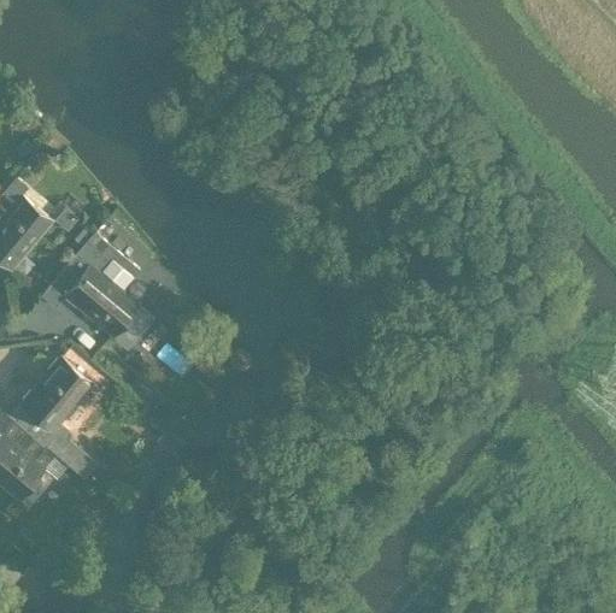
[(18,151),(7,163),(17,172),(28,159),(18,151)]
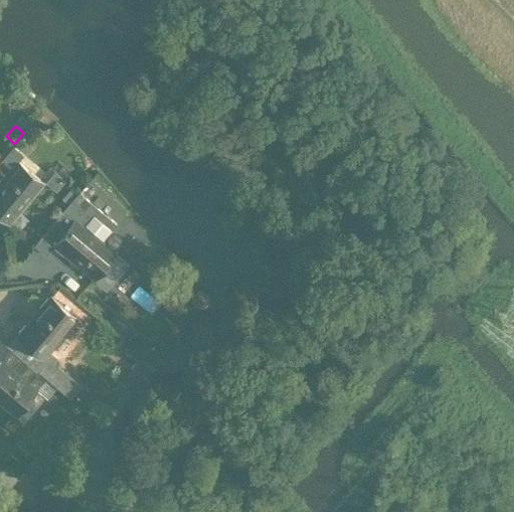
[(0,163),(0,217),(9,225),(43,184),(18,164),(7,155),(0,163)]
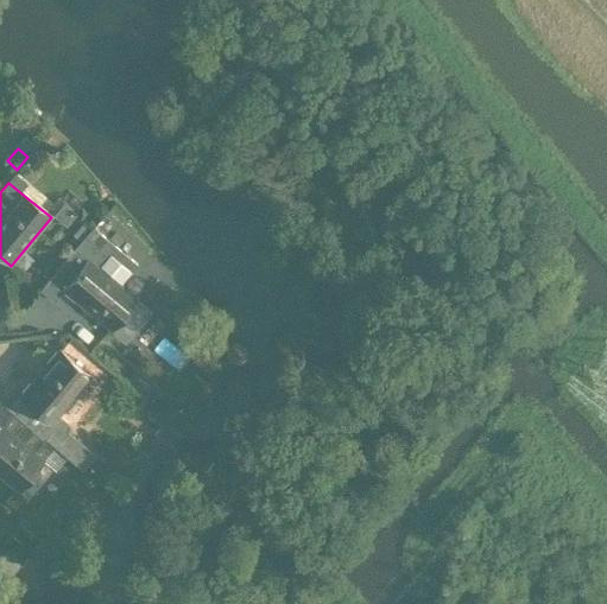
[(67,229),(77,216),(64,205),(54,218),(67,229)]
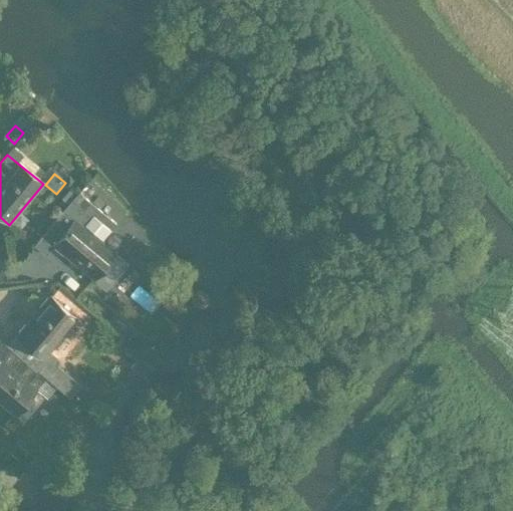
[(70,191),(61,202),(68,207),(72,202),(77,196),(70,191)]
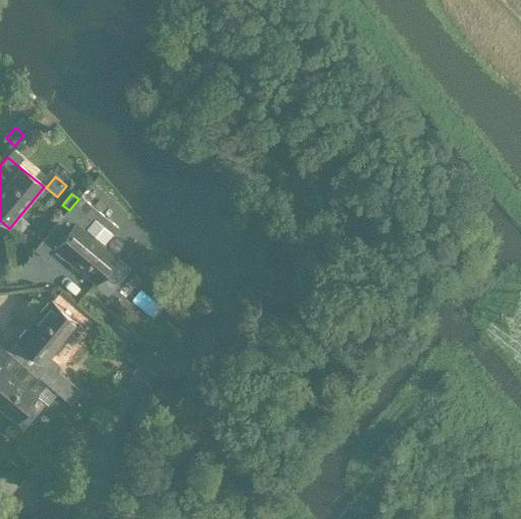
[(103,248),(118,229),(81,197),(79,199),(73,205),(69,210),(47,237),(58,246),(54,250),(96,284),(117,259),(103,248)]
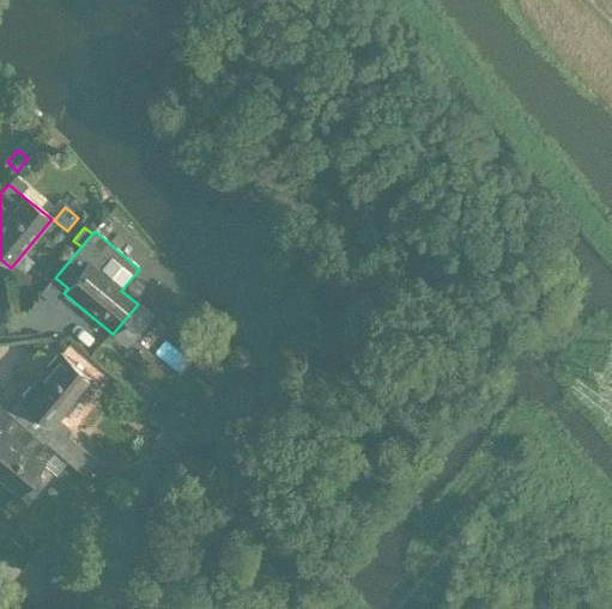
[(59,419),(91,381),(61,355),(20,403),(26,408),(16,420),(16,421),(54,454),(67,466),(68,463),(84,477),(97,461),(70,438),(71,436),(71,434),(72,433),(71,431),(71,430),(59,419)]
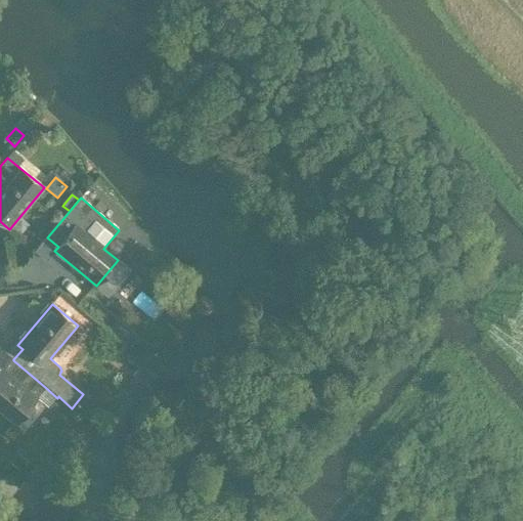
[(13,360),(13,359),(2,350),(0,353),(0,410),(16,425),(38,399),(46,388),(13,360)]
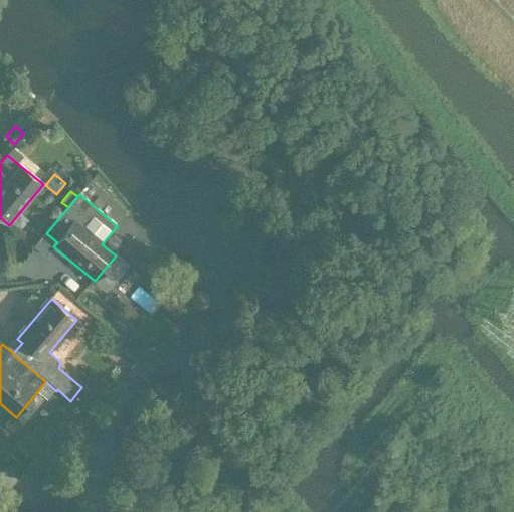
[(156,348),(148,351),(153,364),(161,361),(156,348)]
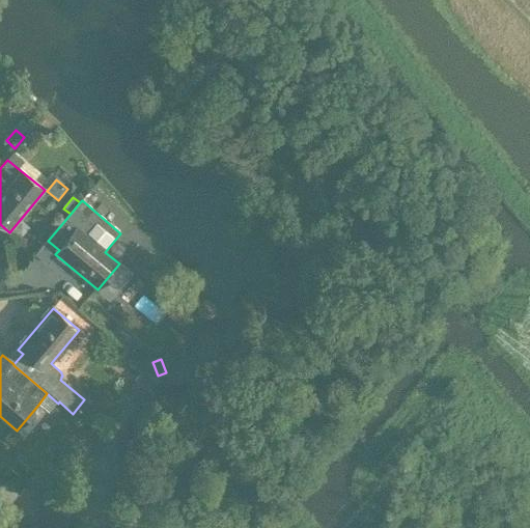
[(158,382),(143,370),(136,380),(149,391),(158,382)]
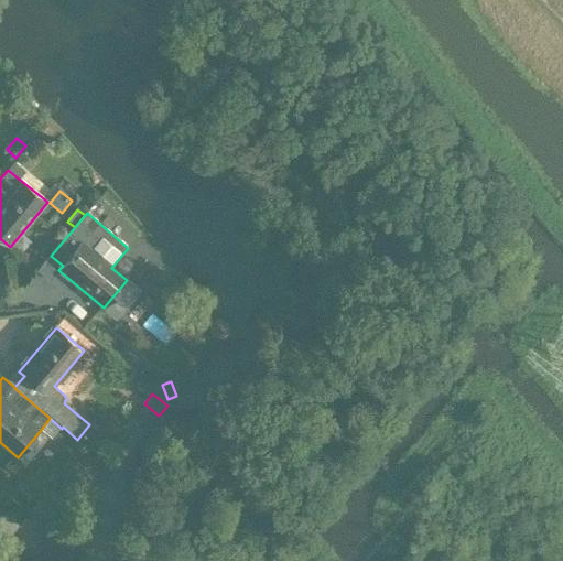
[(12,486),(6,495),(17,505),(25,496),(12,486)]
